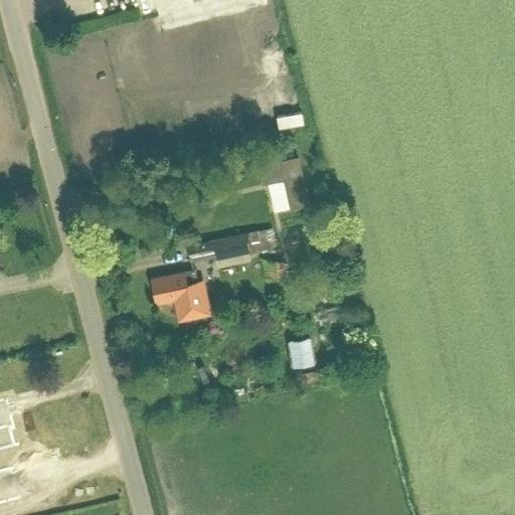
[(40,0),(28,0),(30,9),(41,8),(40,0)]
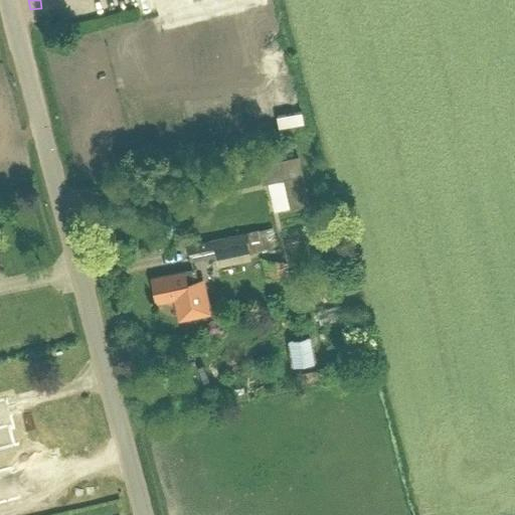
[(230,103),(289,88),(281,55),(222,70),(230,103)]
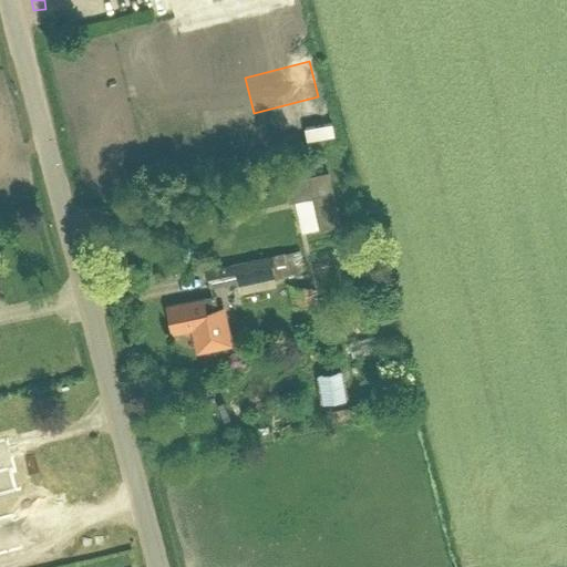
[(312,197),(320,229),(340,225),(328,173),(285,183),(289,203),(312,197)]
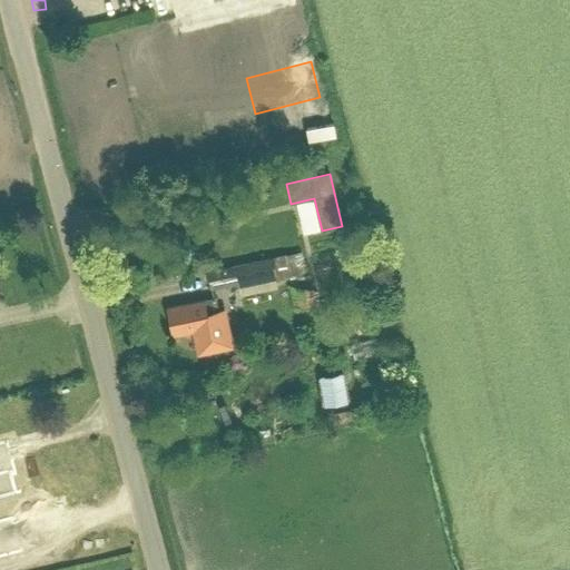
[(290,275),(308,271),(303,251),(273,255),(207,271),(213,290),(238,284),(239,290),(291,278),(290,275)]
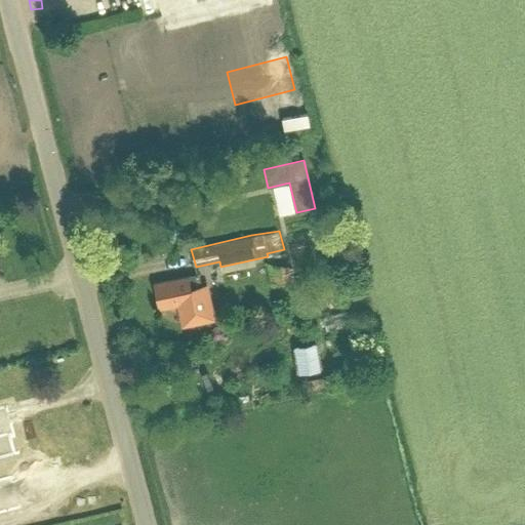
[(291,278),(288,265),(274,268),(276,281),(291,278)]
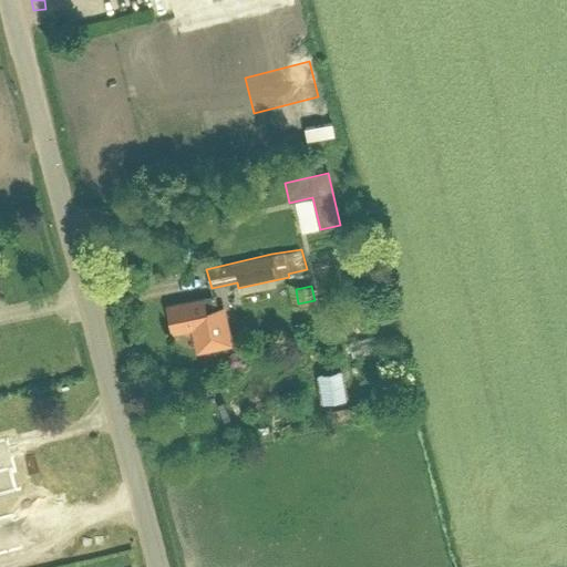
[(169,305),(175,332),(196,328),(200,349),(232,343),(227,320),(223,321),(217,296),(169,305)]
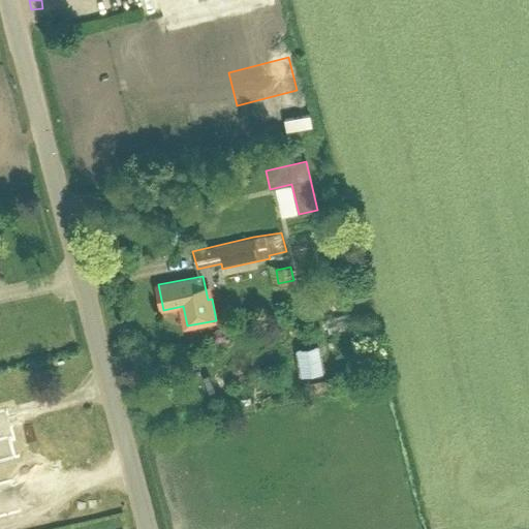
[(0,462),(12,460),(8,442),(12,441),(4,410),(0,410),(0,462)]
